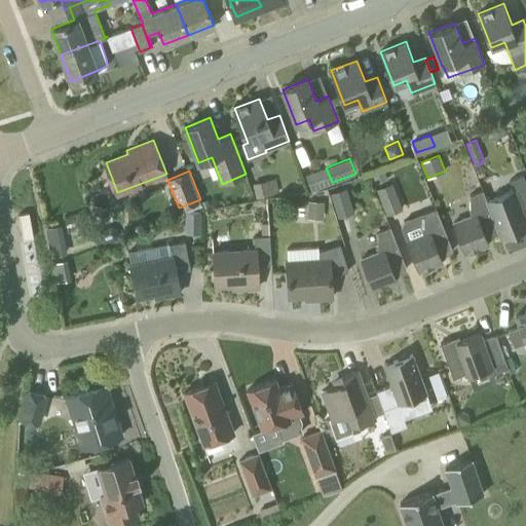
[(508,239),(517,235),(517,233),(525,229),(525,182),(523,175),(510,180),(514,189),(486,199),(499,232),(501,238),(505,237),(508,239)]
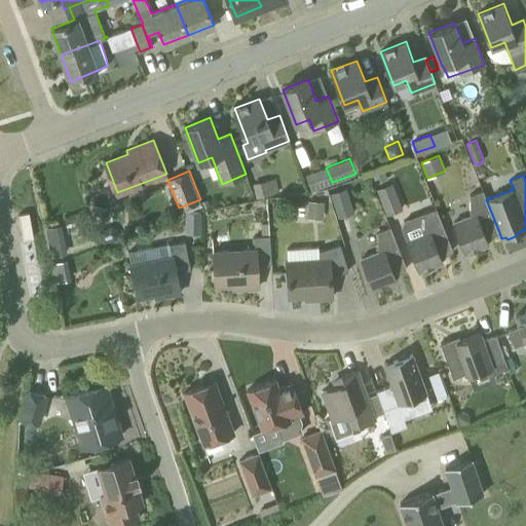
[(267,180),(253,183),(256,197),(270,193),(267,180)]
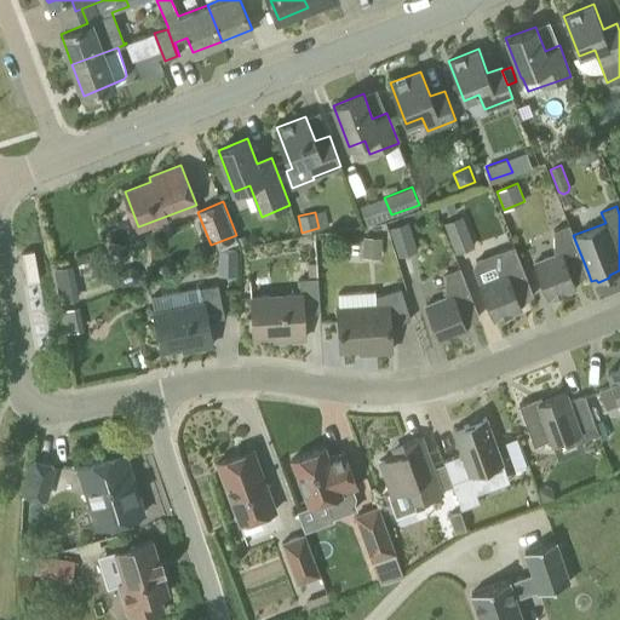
[(474,246),(461,216),(446,222),(457,252),(474,246)]
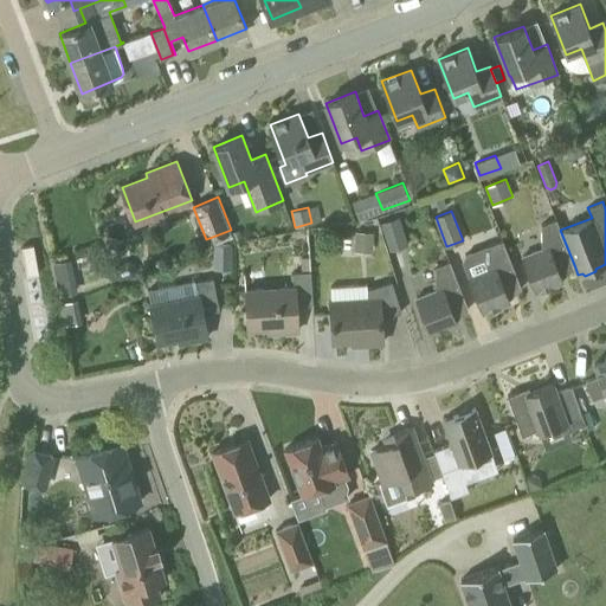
[(391,250),(407,244),(398,217),(382,221),(391,250)]
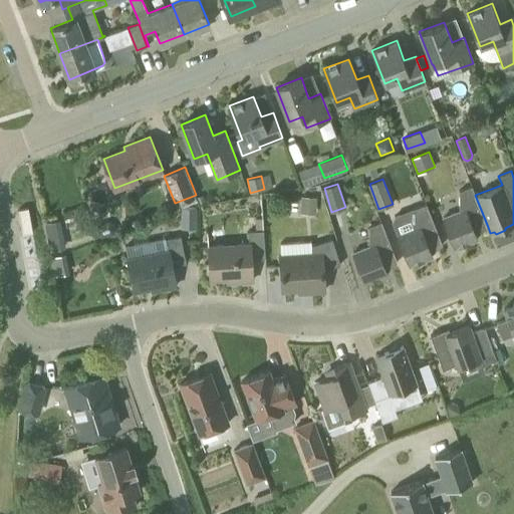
[(475,195),(471,186),(459,191),(459,211),(443,217),(455,247),(477,239),(473,228),(485,223),(486,227),(488,227),(475,195)]
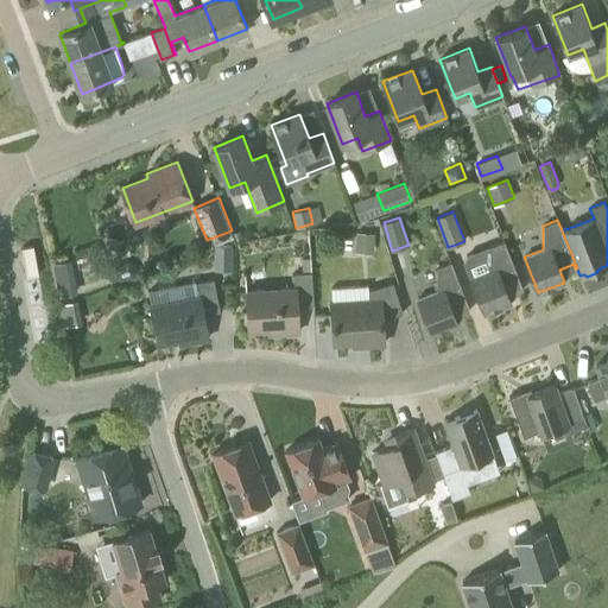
[(358,232),(355,252),(373,253),(374,233),(358,232)]
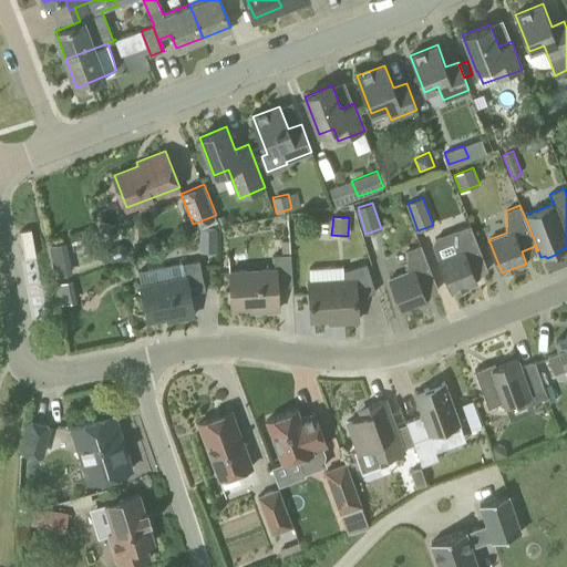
[(488,269),(471,224),(436,237),(433,245),(453,292),(476,282),(472,270),(485,266),(487,270),(488,269)]
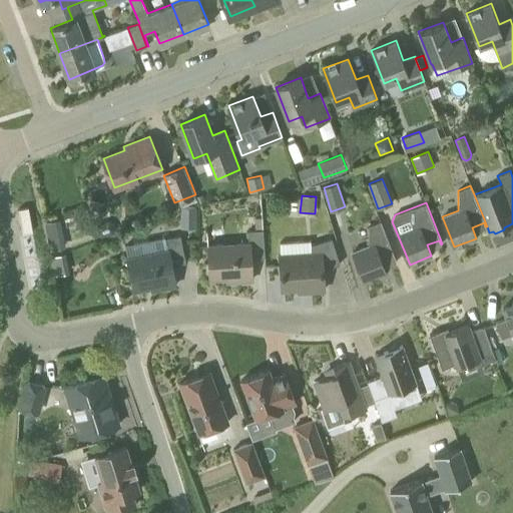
[(29,206),(19,207),(23,232),(33,230),(29,206)]
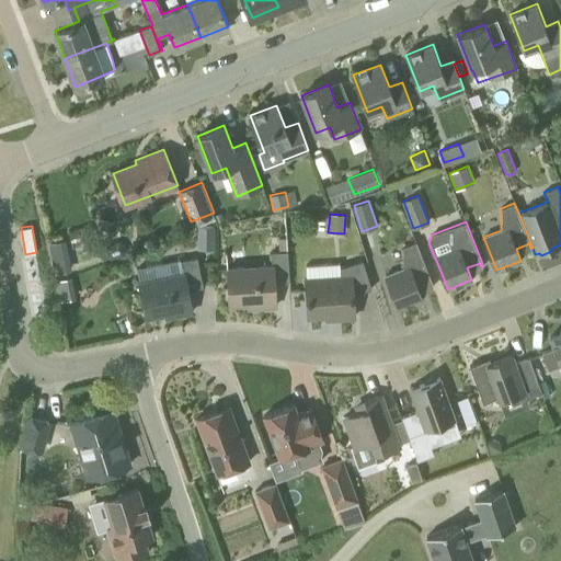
[(198,227),(198,235),(216,236),(216,227),(198,227)]
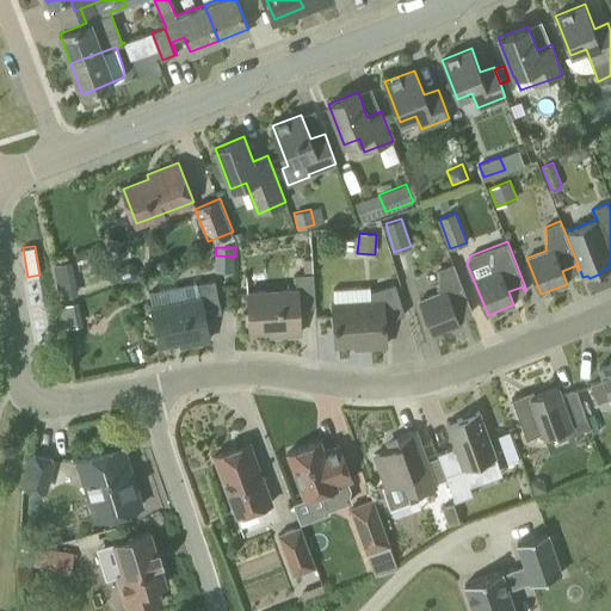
[(118,266),(115,273),(117,279),(123,282),(135,277),(137,271),(137,269),(135,265),(131,263),(128,261),(118,266)]
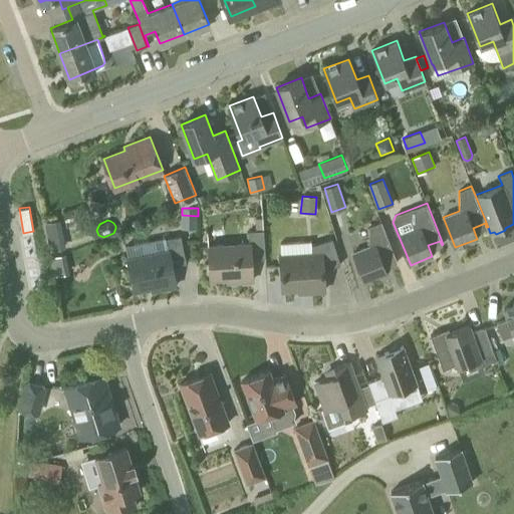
[(66,249),(61,221),(45,224),(50,252),(66,249)]
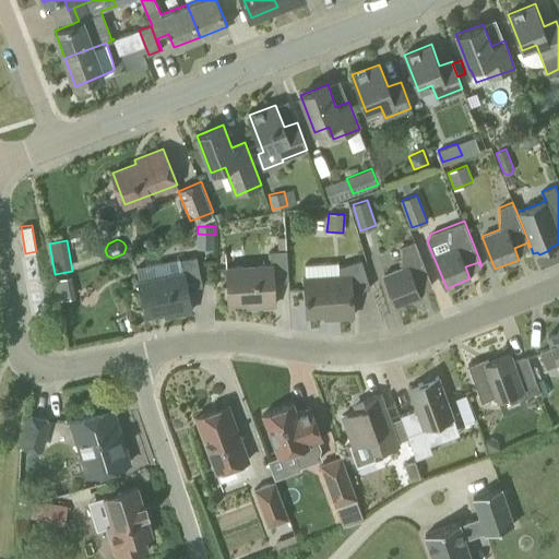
[(432,285),(415,240),(401,246),(402,268),(384,274),(397,307),(421,298),(416,286),(429,281),(431,285),(432,285)]
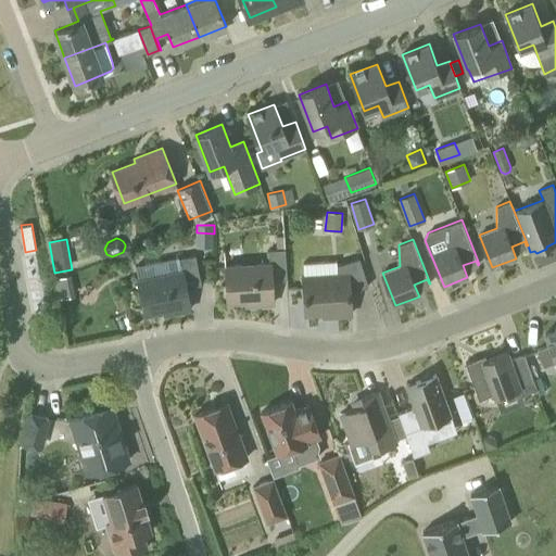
[(274,303),(273,281),(287,280),(285,249),(268,250),(269,263),(225,266),(227,301),(244,300),(245,304),(274,303)]
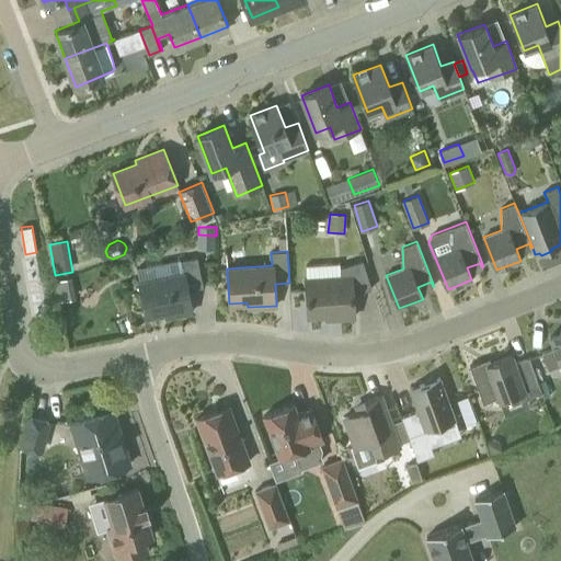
[(167,317),(193,311),(189,289),(204,286),(197,256),(181,260),(183,273),(139,283),(147,317),(165,313),(167,317)]
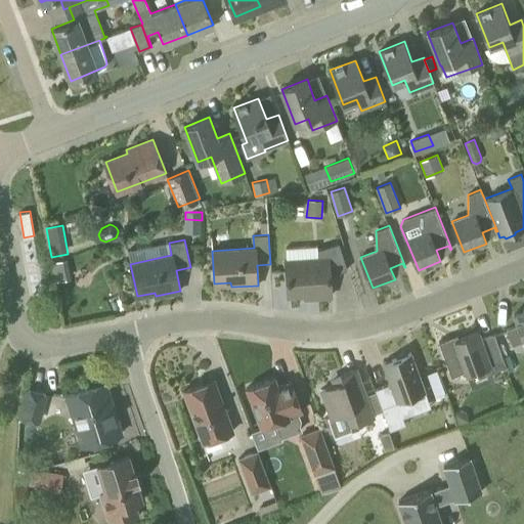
[(347,269),(339,243),(317,250),(317,246),(286,248),(287,261),(286,261),(288,295),(313,293),(313,297),(332,296),(330,275),(347,269)]
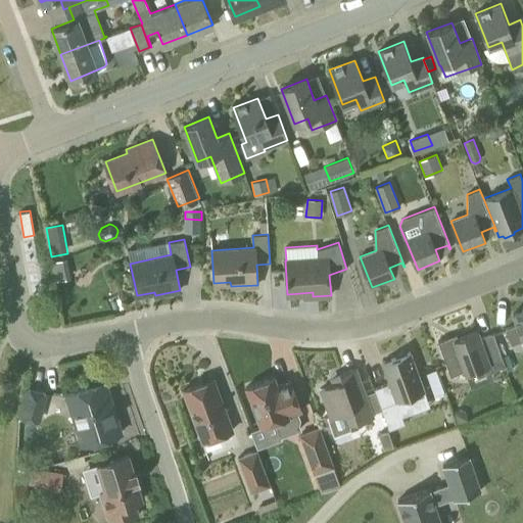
[(66,256),(50,260),(55,278),(70,275),(66,256)]
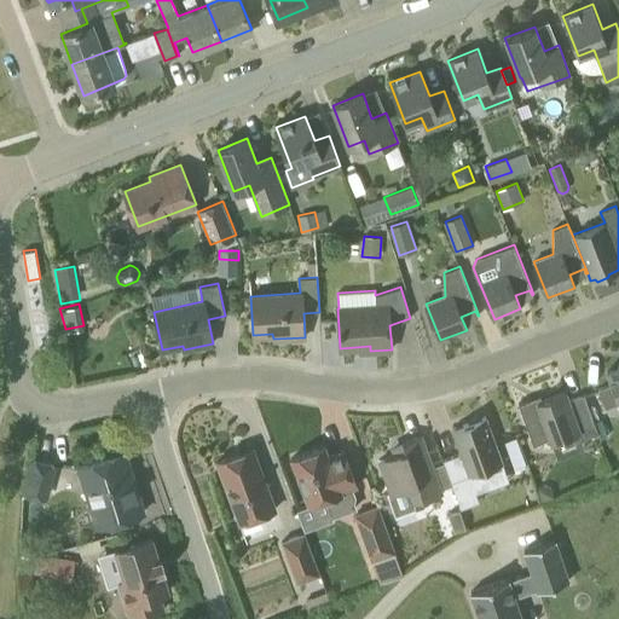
[(618,365),(607,371),(612,383),(599,388),(606,408),(618,401),(618,365)]
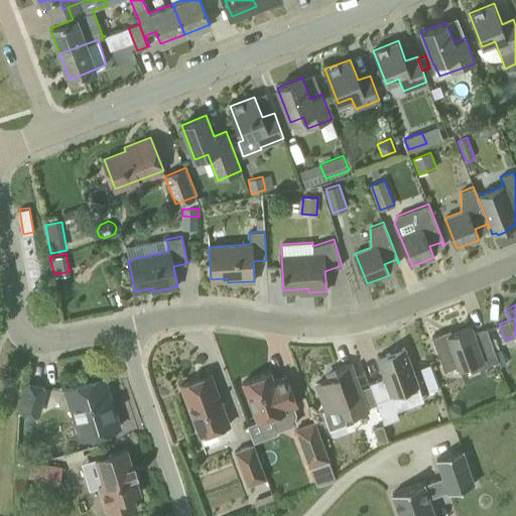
[(475,333),(472,326),(452,333),(450,330),(432,336),(444,370),(459,365),(460,369),(484,361),(486,366),(499,361),(487,328),(475,333)]
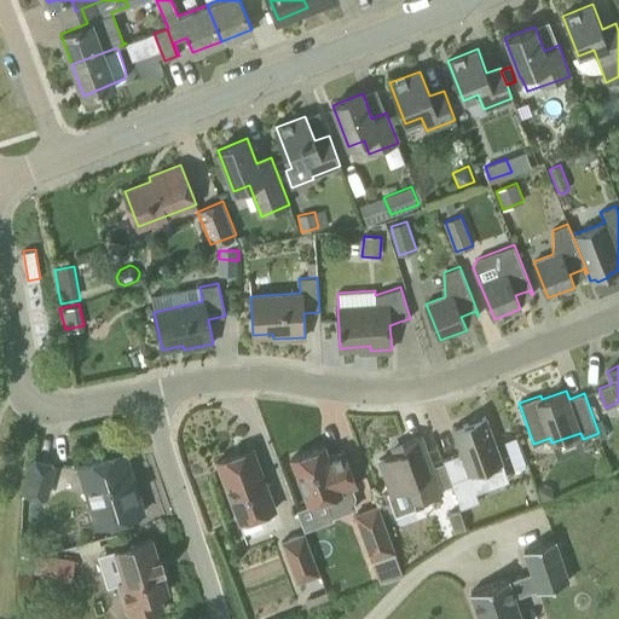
[(482,417),(479,416),(469,418),(468,423),(452,428),(462,453),(444,460),(445,462),(452,480),(469,474),(469,475),(503,463),(486,416),(482,417)]
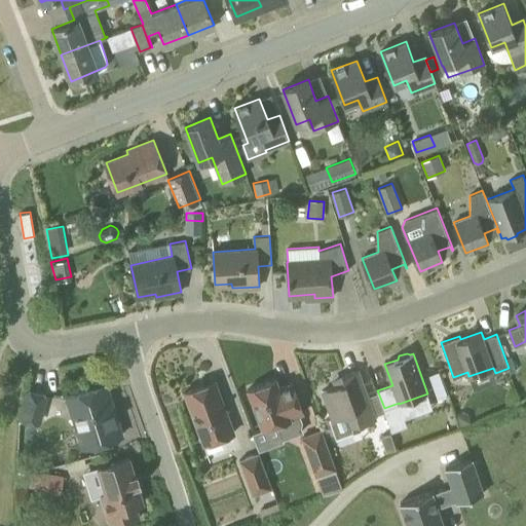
[(368,397),(359,369),(342,375),(343,378),(334,381),(335,385),(322,390),(333,420),(330,421),(336,438),(352,431),(351,427),(376,418),(375,415),(385,411),(384,408),(378,392),(368,397)]
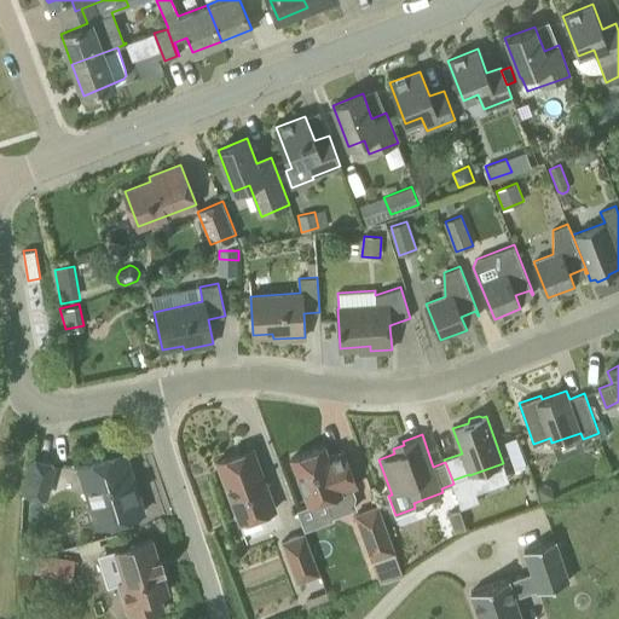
[(514,466),(525,463),(519,437),(508,439),(514,466)]
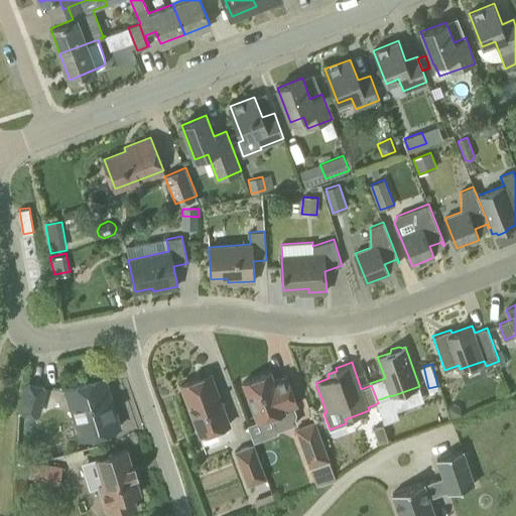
[(271,415),(276,430),(297,423),(295,417),(296,413),(293,406),(297,404),(286,375),(274,379),(271,371),(243,382),(257,420),(271,415)]
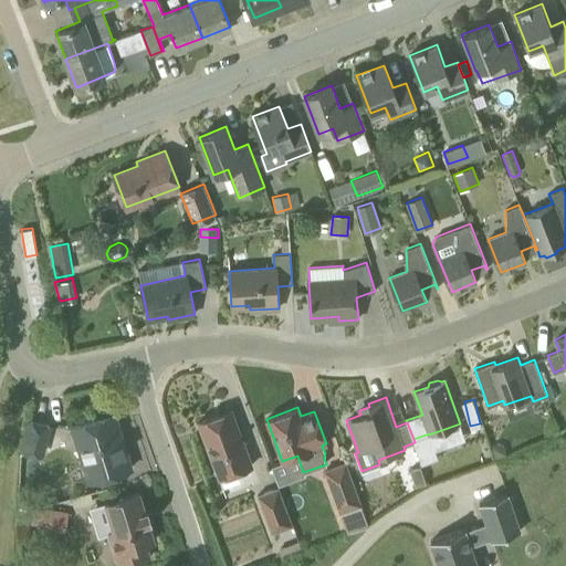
[(219,478),(252,464),(231,409),(198,421),(219,478)]
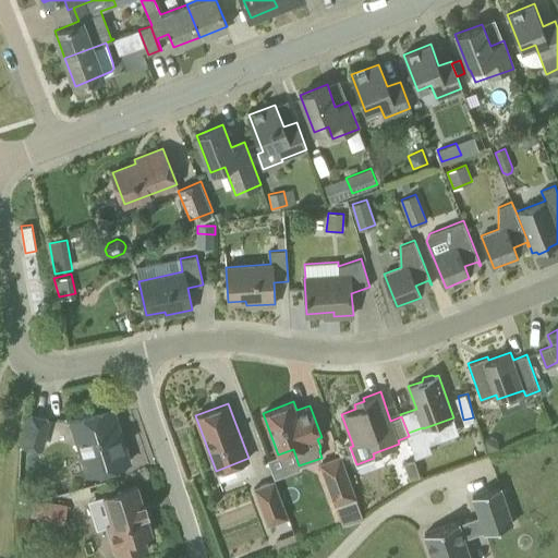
[(114,435),(107,409),(71,420),(87,474),(130,461),(121,433),(114,435)]
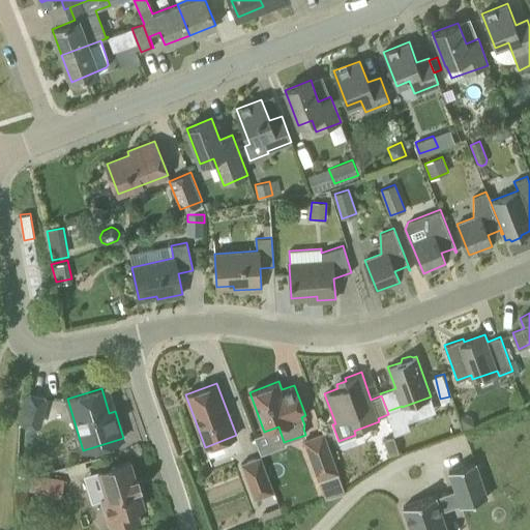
[(39,425),(47,398),(28,393),(21,420),(39,425)]
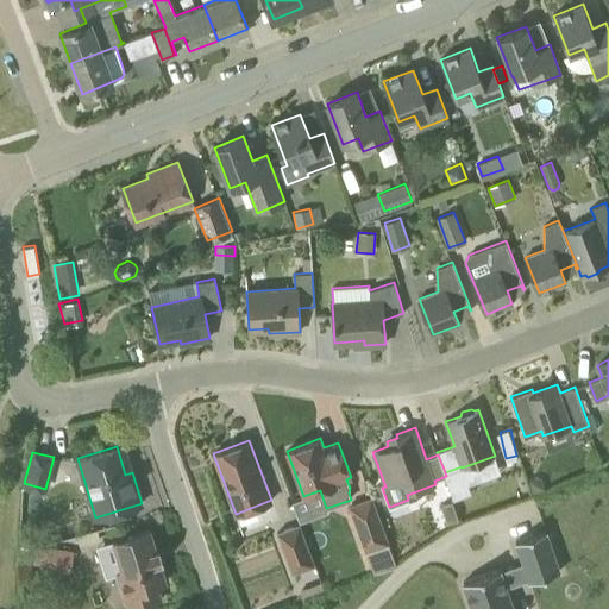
[(352,504),(350,506),(351,508),(365,547),(374,570),(396,562),(388,540),(372,496),(352,504)]
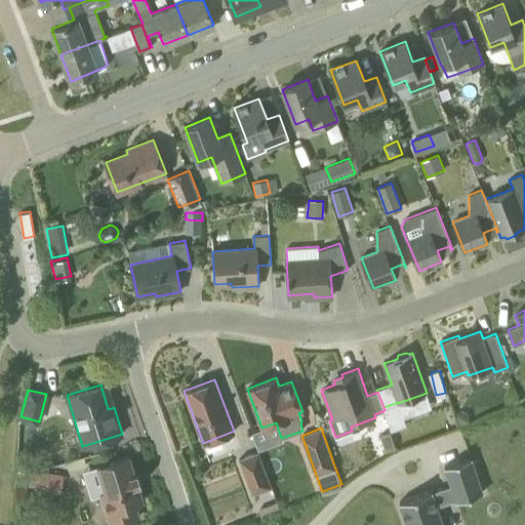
[(380,436),(385,449),(394,446),(389,433),(380,436)]
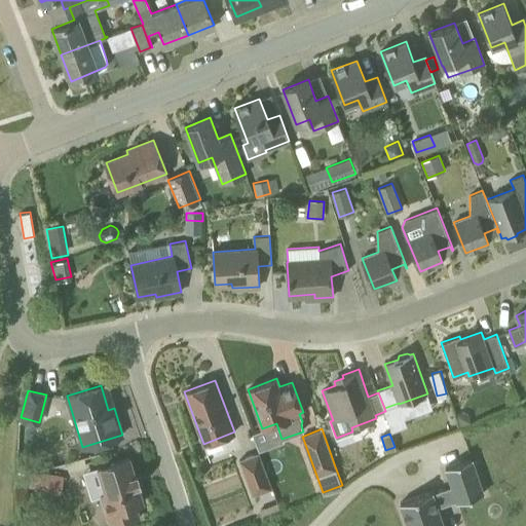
[(253,494),(271,488),(258,453),(240,459),(253,494)]
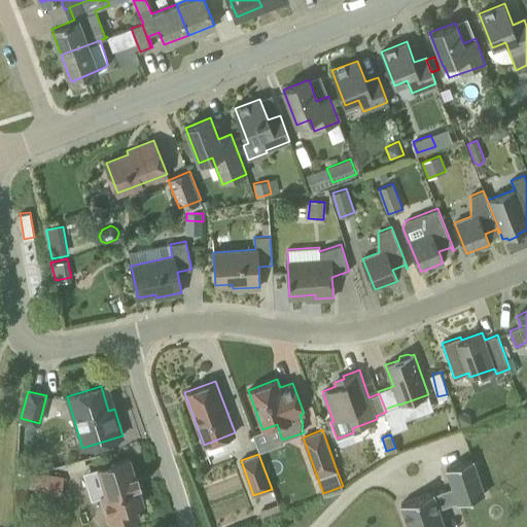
[(135,475),(130,458),(98,468),(106,494),(101,495),(111,526),(112,526),(140,519),(136,505),(143,503),(139,487),(142,486),(138,473),(135,475)]
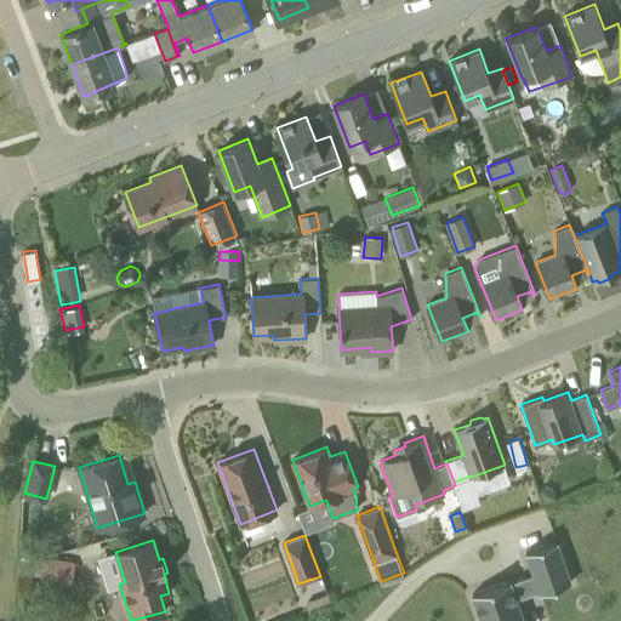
[(472,593),(482,620),(523,620),(516,599),(539,591),(540,592),(570,582),(556,541),(525,551),(534,575),(511,582),(510,581),(472,593)]
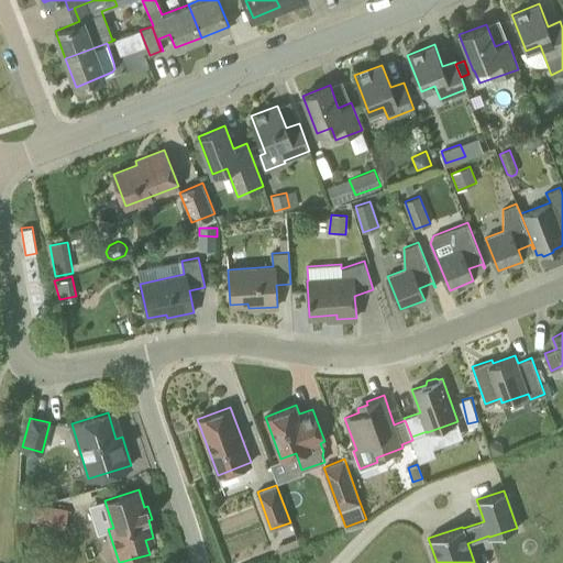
[(45,506),(41,525),(65,529),(68,509),(45,506)]
